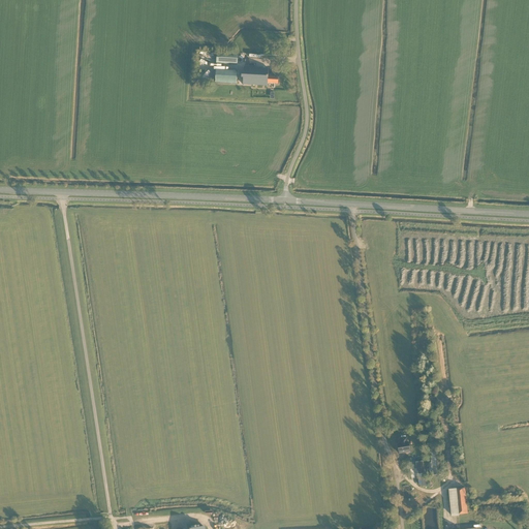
[(248,48),(247,55),(257,57),(258,53),(255,53),(256,50),(248,48)]
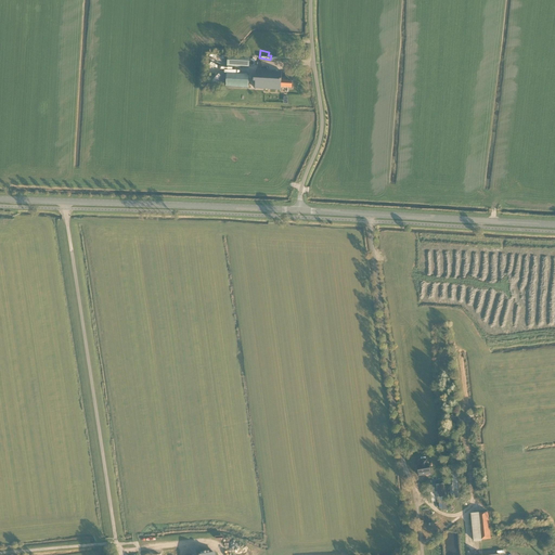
[(249,56),(228,55),(227,66),(248,67),(249,56)]
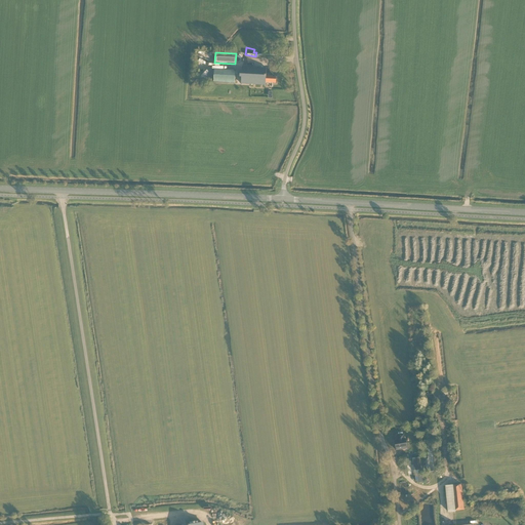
[(267,69),(241,67),(240,83),(266,85),(266,83),(276,83),(276,78),(272,77),(272,76),(269,76),(270,74),(266,74),(267,69)]
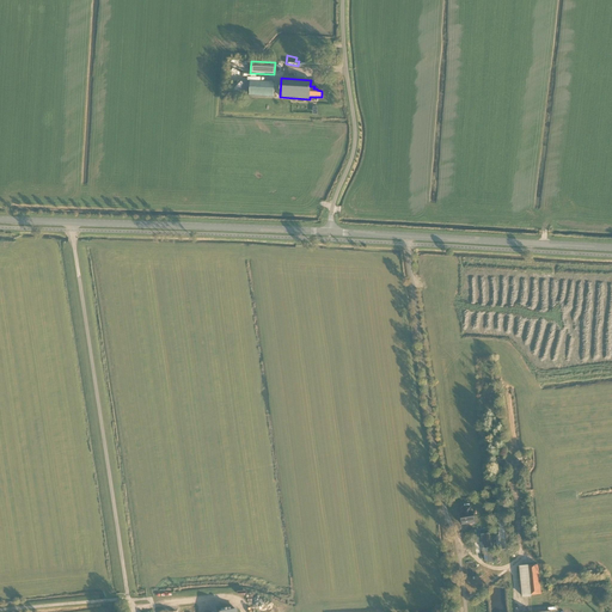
[(275,83),(250,81),(249,96),(274,97),(275,83)]
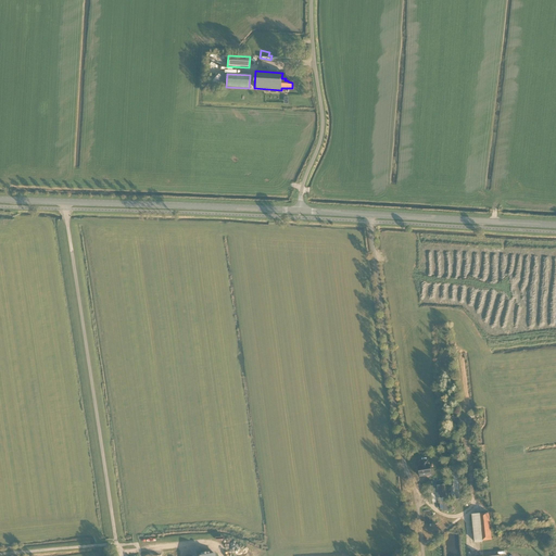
[(421,467),(417,467),(419,477),(431,475),(429,466),(428,466),(427,460),(425,462),(420,462),(421,467)]
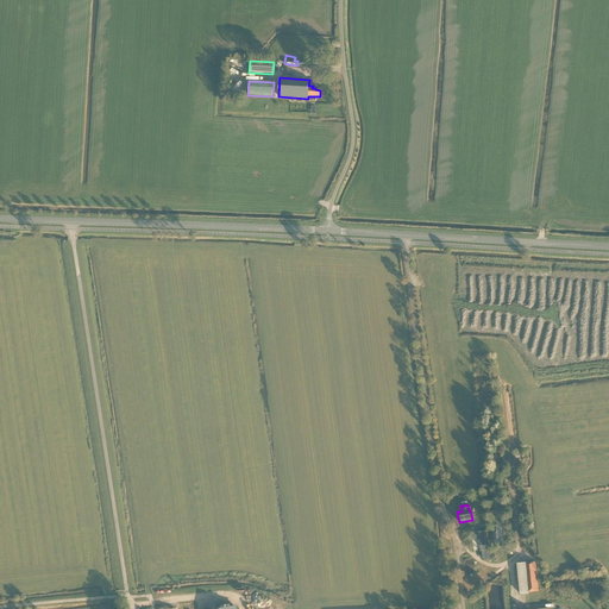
[(493,559),(491,548),(482,550),(482,558),(487,560),(493,559)]
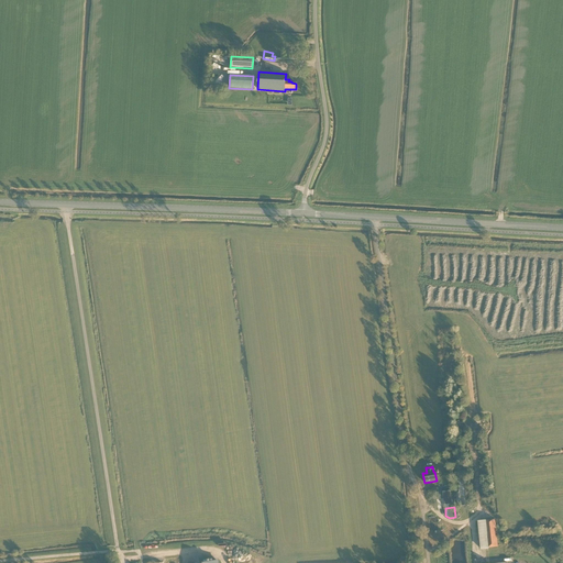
[(497,547),(495,520),(477,521),(479,547),(486,545),(486,548),(497,547)]
